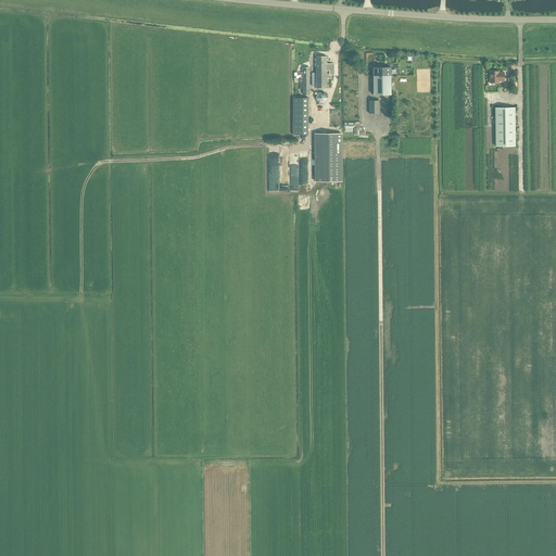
[(316,57),(316,88),(327,88),(327,71),(329,71),(329,75),(333,75),(333,64),(327,64),(327,57),(316,57)]
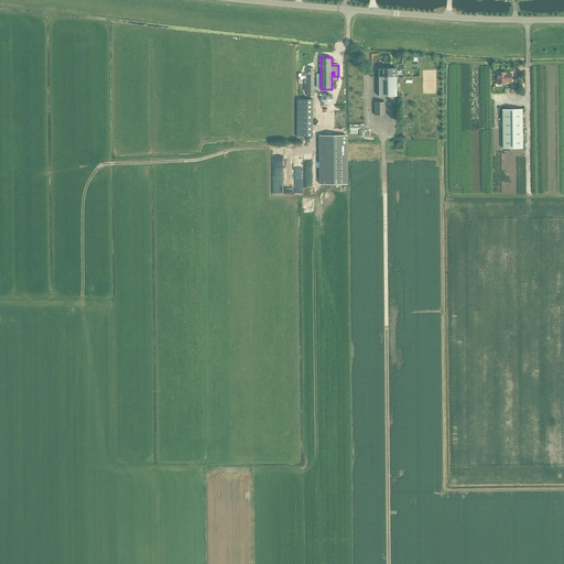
[(305,79),(304,79),(304,83),(304,85),(307,85),(307,96),(314,96),(314,68),(307,68),(307,74),(305,74),(305,79)]
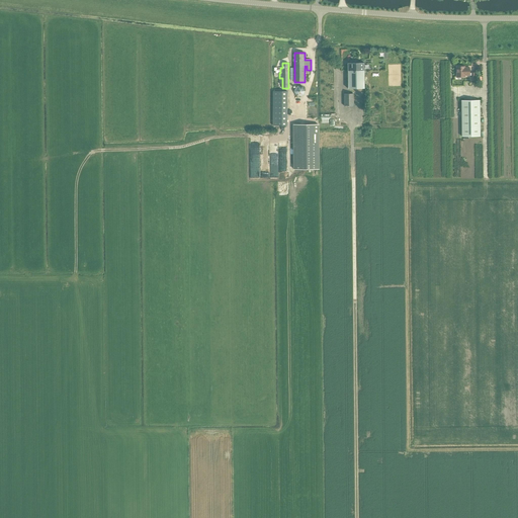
[(364,63),(348,63),(348,88),(364,88),(364,63)]
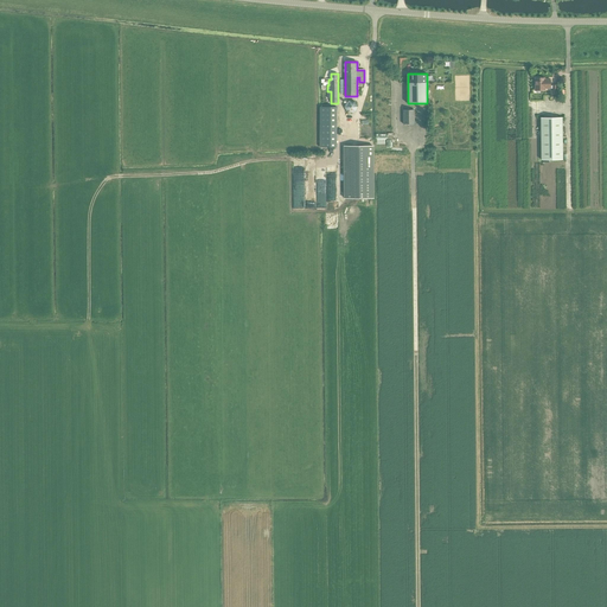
[(535,76),(535,89),(544,89),(544,87),(550,87),(550,77),(544,78),(544,76),(535,76)]
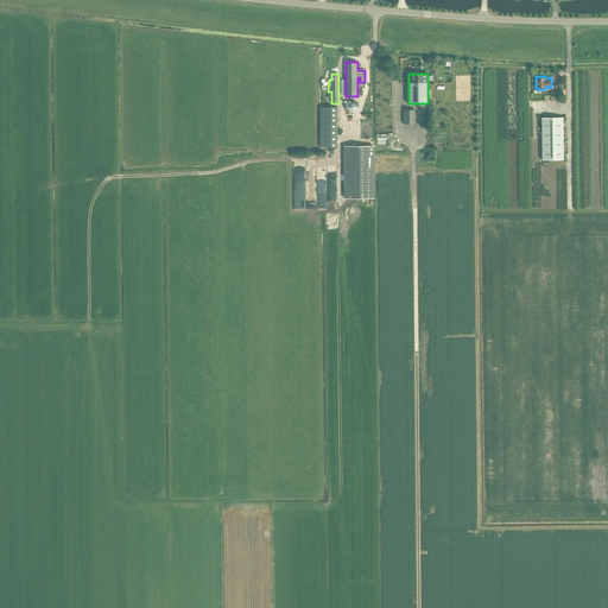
[(355,101),(348,101),(344,107),(348,113),(355,113),(359,107),(355,101)]
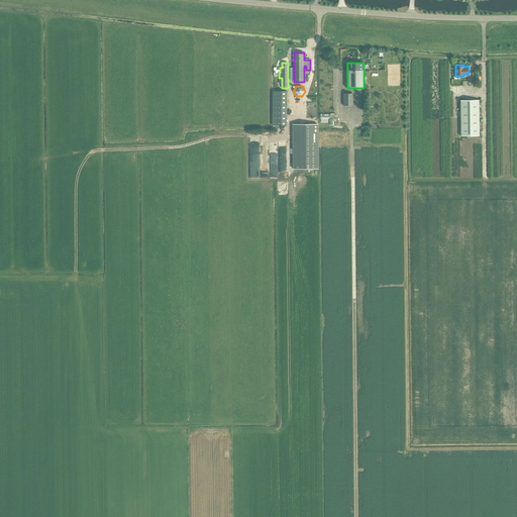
[(273,105),(287,105),(287,91),(273,91),(273,105)]
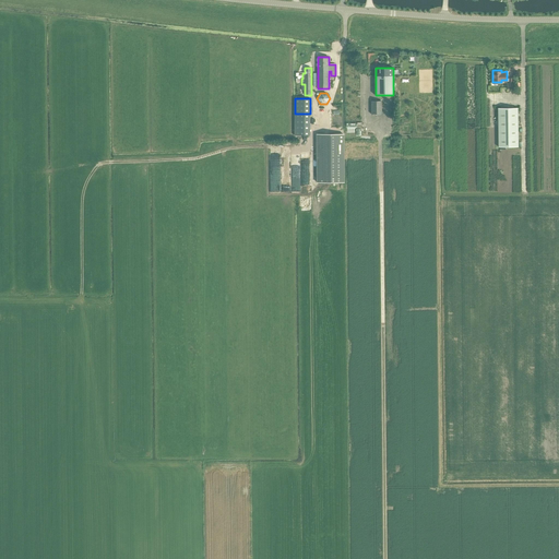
[(371,100),(371,115),(382,114),(382,100),(371,100)]
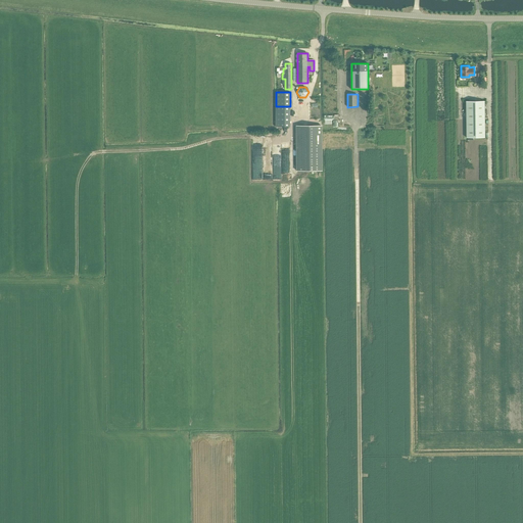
[(466,100),(467,136),(484,136),(484,100),(466,100)]
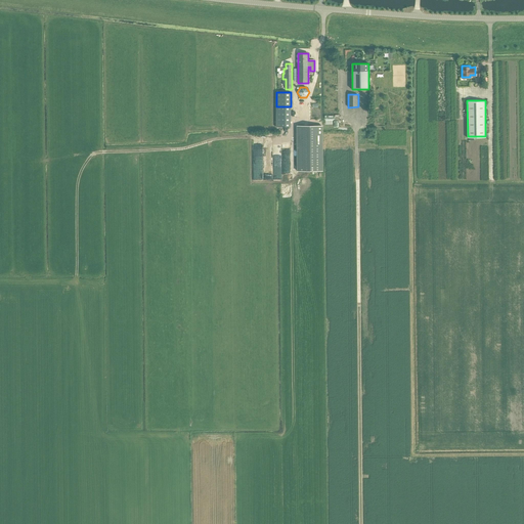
[(282,110),(282,125),(291,125),(291,110),(282,110)]
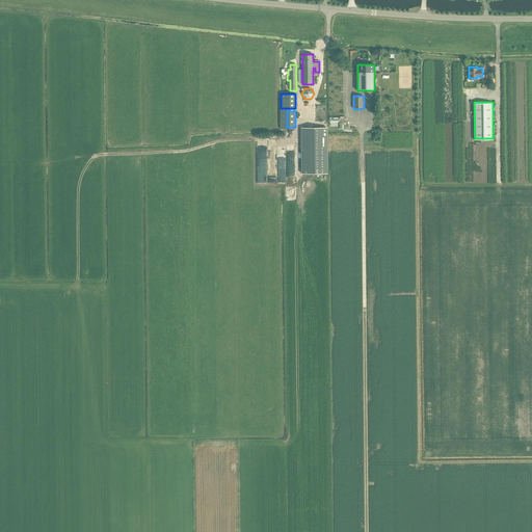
[(325,128),(300,128),(300,174),(325,174),(325,128)]
